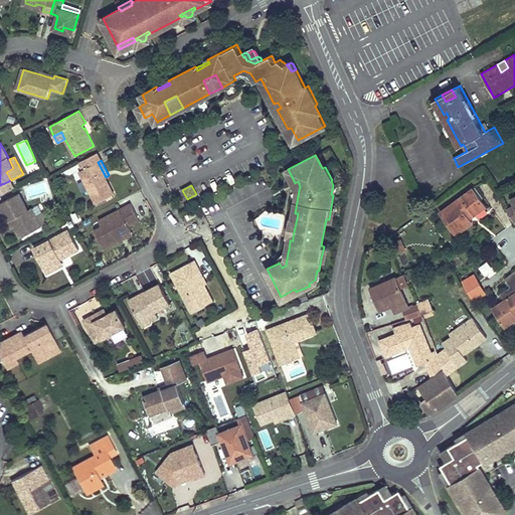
[(473,189),(442,212),(457,233),(473,222),(470,218),(467,215),(473,211),(475,214),(486,206),(473,189)]
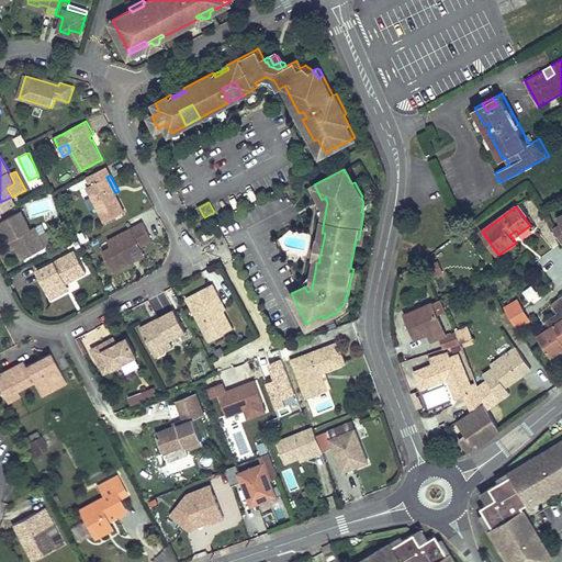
[(112,246),(102,250),(113,271),(132,261),(127,254),(141,246),(153,240),(143,222),(120,234),(116,243),(112,246)]
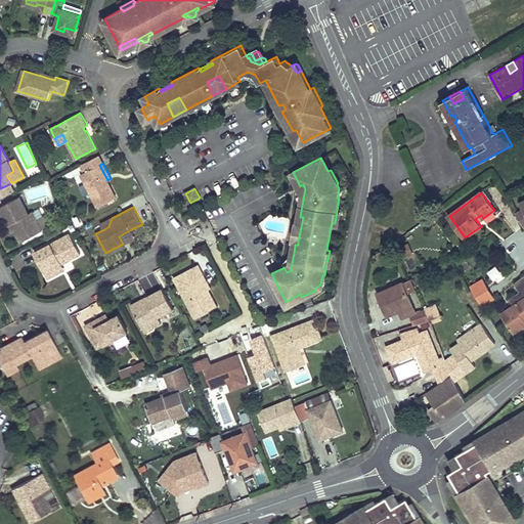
[(45,215),(38,217),(42,227),(48,225),(45,215)]
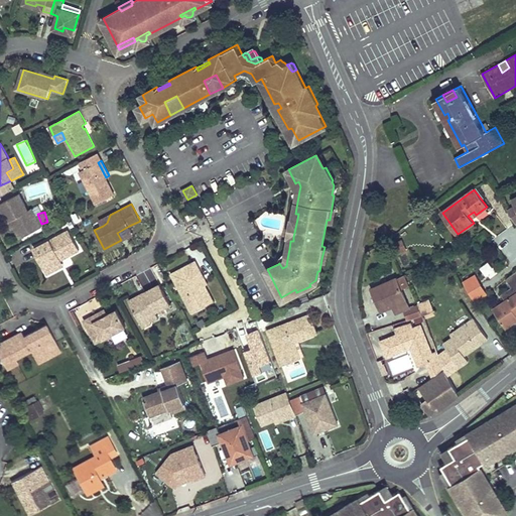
[(100,220),(103,226),(107,223),(110,215),(100,220)]
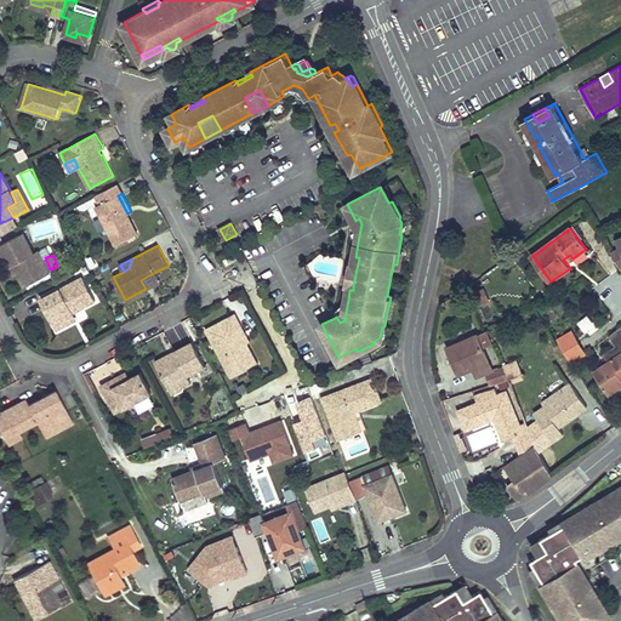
[(155,272),(141,280),(146,289),(160,281),(155,272)]
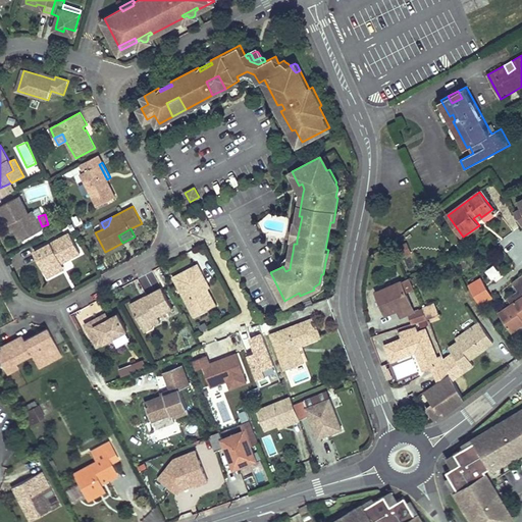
[(81,253),(69,232),(34,251),(48,277),(57,271),(54,266),(62,262),(81,253)]
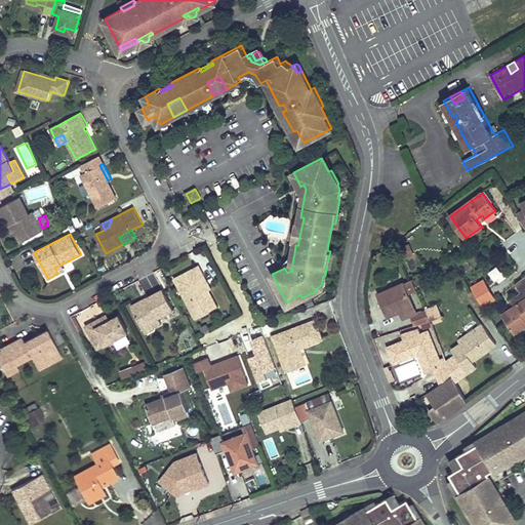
[(277,245),(278,237),(271,236),(270,243),(277,245)]
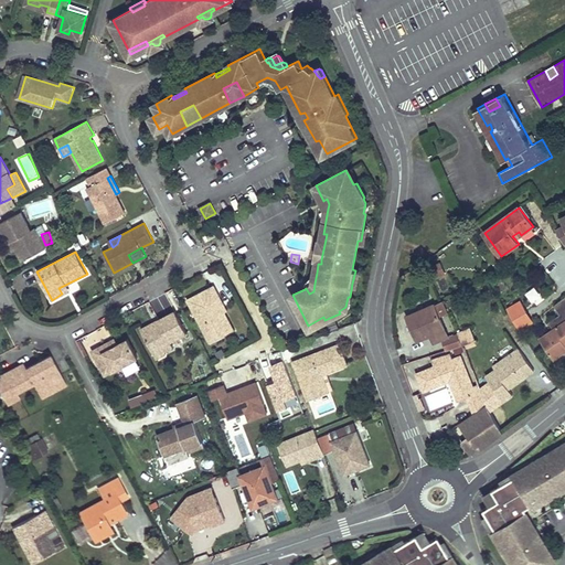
[(305,288),(305,289),(306,288),(315,284),(317,273),(316,274),(315,274),(313,275),(312,276),(311,276),(311,277),(310,277),(310,278),(309,278),(309,279),(308,280),(307,281),(307,283),(306,284),(306,285),(306,286),(305,287),(305,288)]
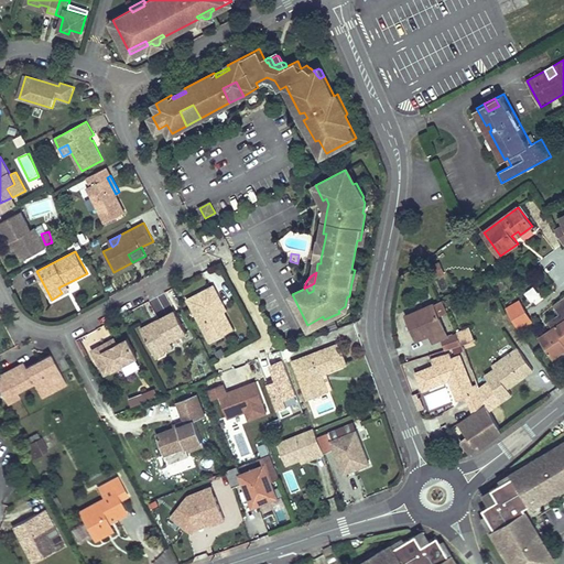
[(67,283),(58,288),(62,293),(69,289),(67,283)]
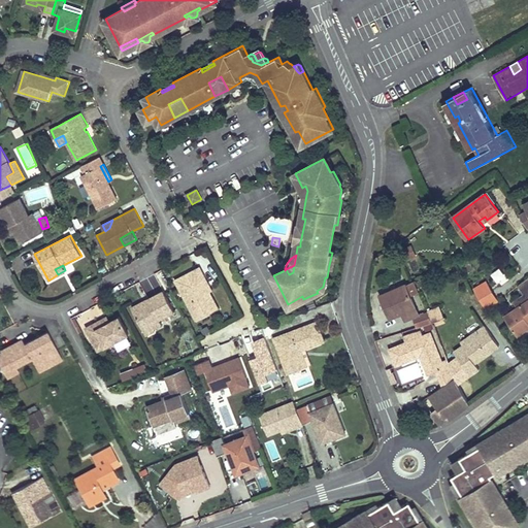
[(498,266),(490,273),(498,283),(506,275),(498,266)]
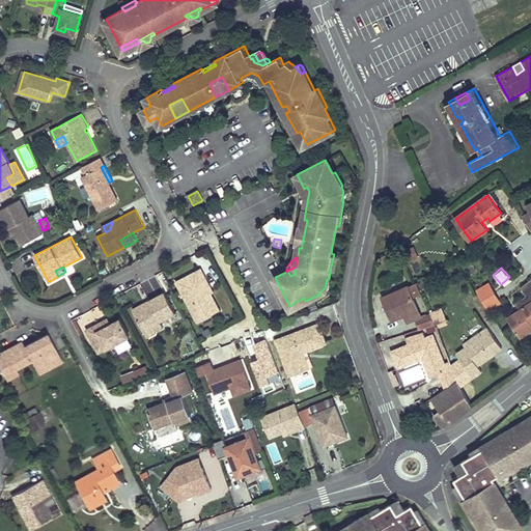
[(201,269),(177,281),(198,322),(220,310),(211,294),(203,279),(205,278),(201,269)]
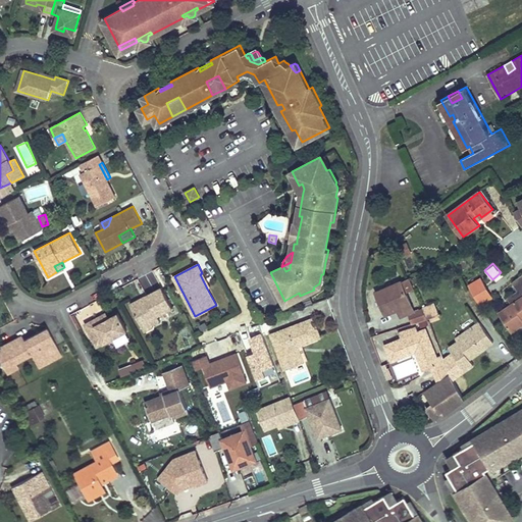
[(202,273),(200,274),(207,289),(210,288),(202,273)]
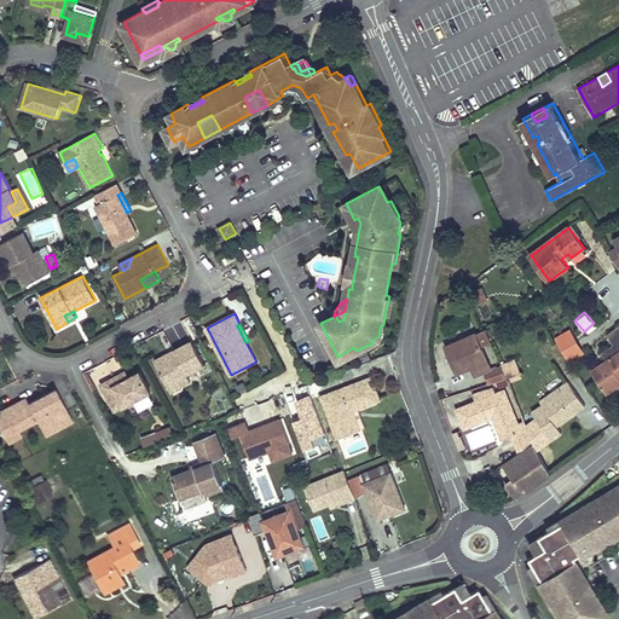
[(371,341),(372,343),(383,336),(386,327),(383,325),(381,325),(379,336),(371,341)]
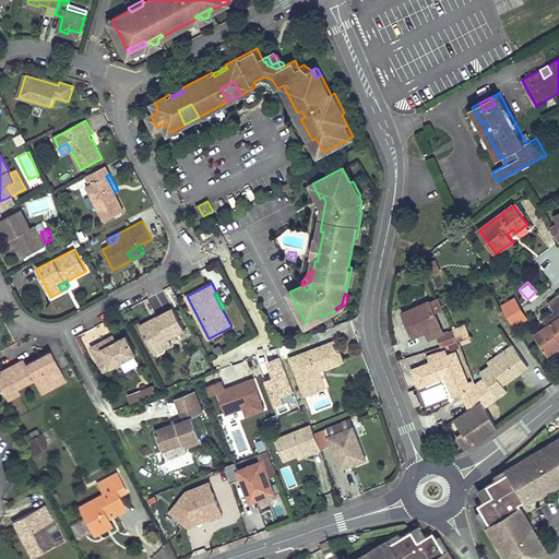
[(558,294),(549,301),(555,310),(544,318),(548,325),(535,334),(548,354),(558,346),(558,294)]
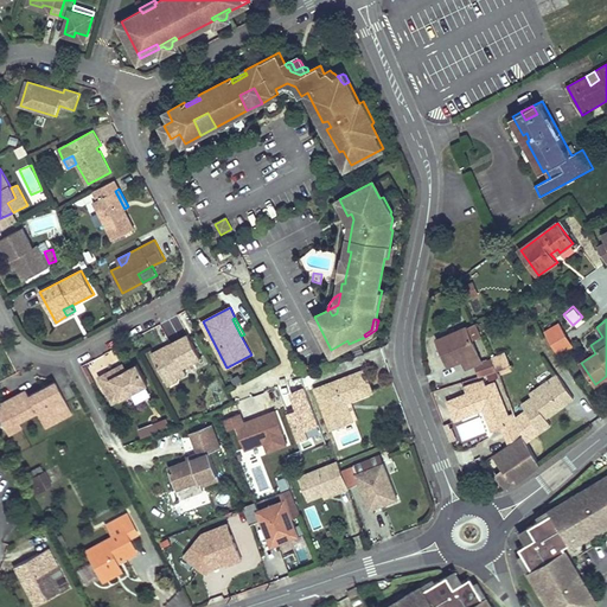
[(560,324),(545,332),(551,344),(566,336),(560,324)]
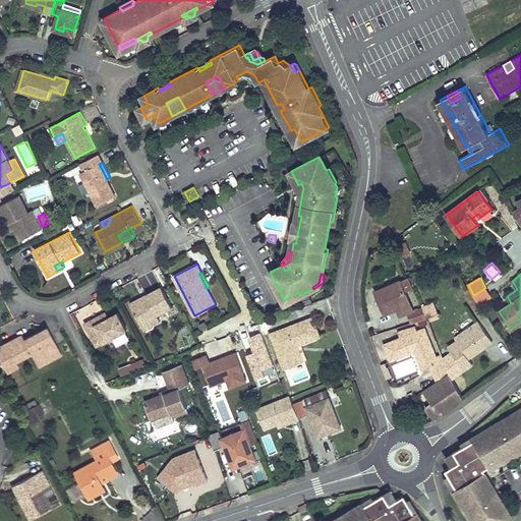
[(401,280),(379,290),(384,302),(382,303),(385,313),(397,308),(401,315),(413,309),(401,280)]
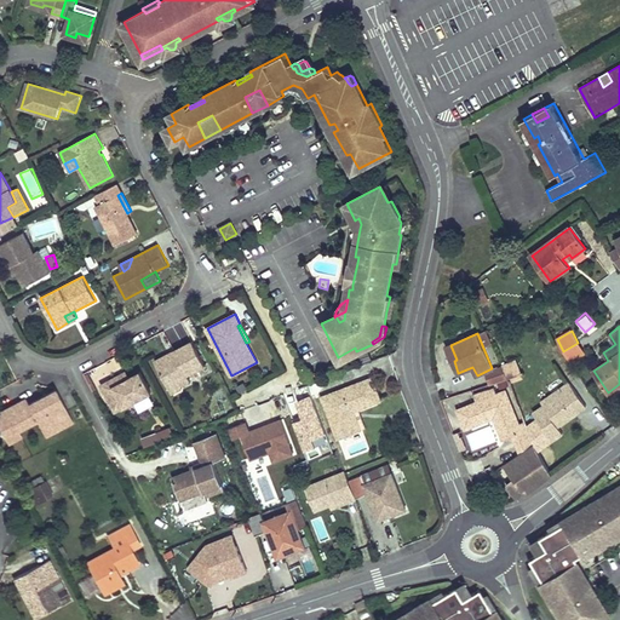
[(205,366),(193,342),(173,351),(177,356),(171,359),(168,354),(155,361),(167,385),(177,380),(179,385),(181,385),(190,380),(187,374),(205,366)]
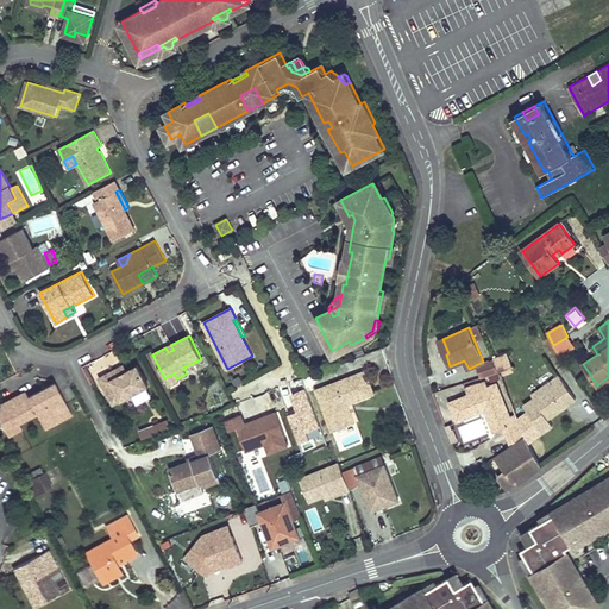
[(573,346),(567,337),(553,345),(559,355),(573,346)]
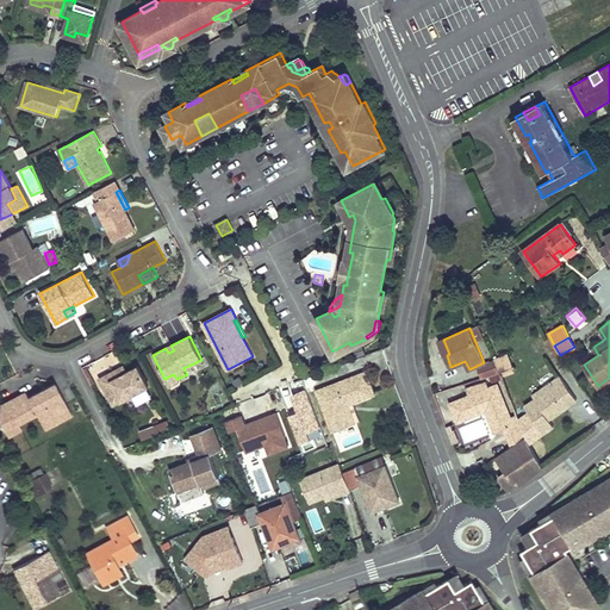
[(500,374),(515,371),(510,354),(497,356),(500,374)]
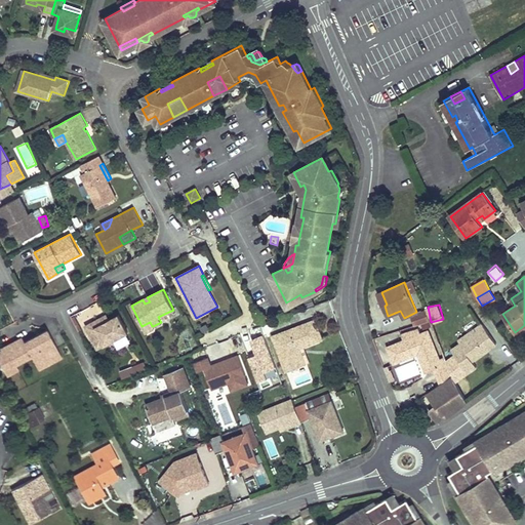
[(110,319),(107,314),(101,317),(104,322),(110,319)]
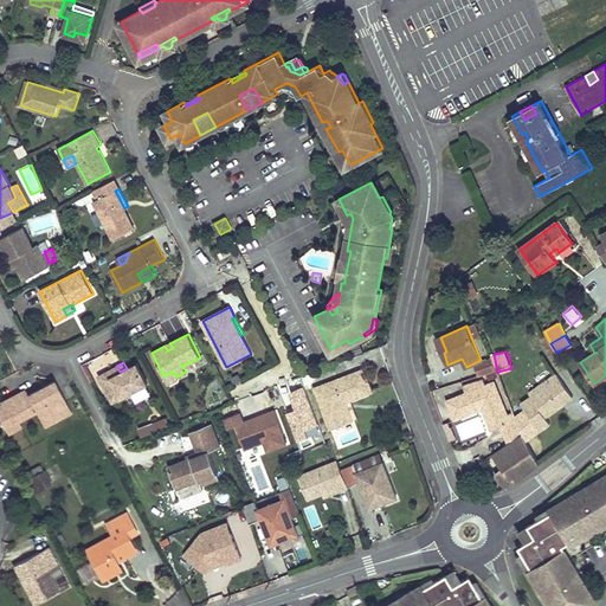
[(116,366),(100,375),(108,392),(116,387),(121,397),(148,382),(137,363),(127,368),(120,372),(116,366)]
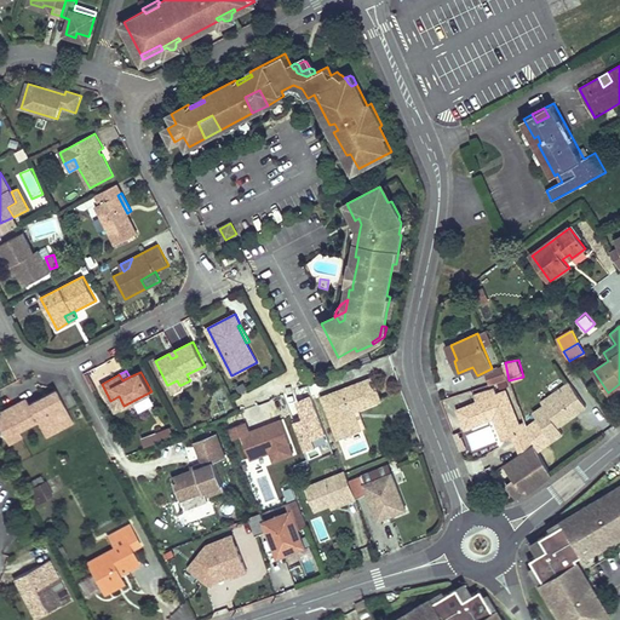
[(322,396),(336,432),(359,424),(354,412),(382,401),(372,378),(322,396)]
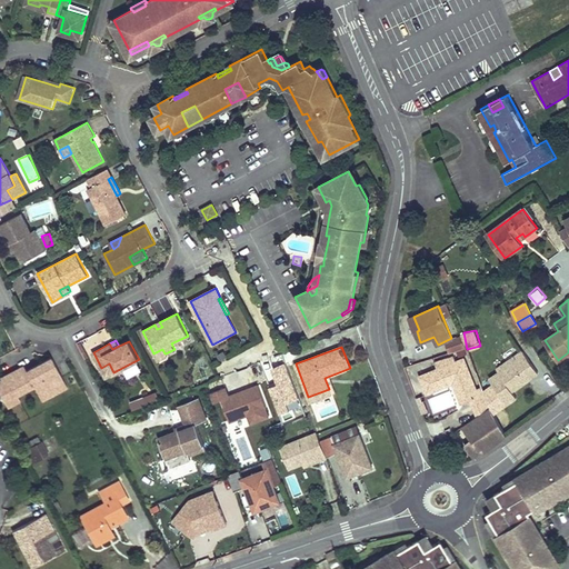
[(162,349),(153,353),(158,361),(167,357),(166,353),(165,353),(162,349)]
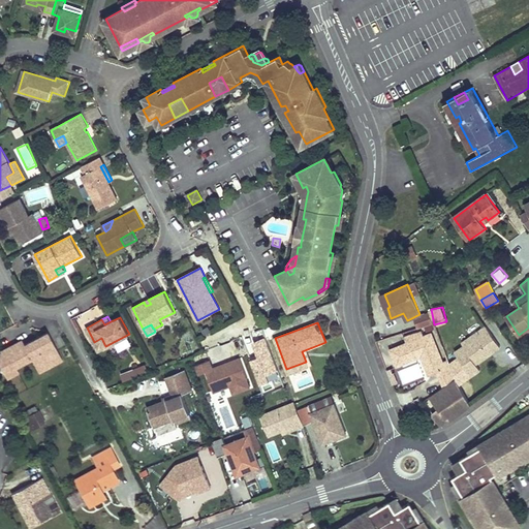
[(500,346),(486,327),(479,331),(481,335),(465,346),(456,352),(472,376),(480,370),(476,364),(475,362),(479,359),(480,361),(500,346)]
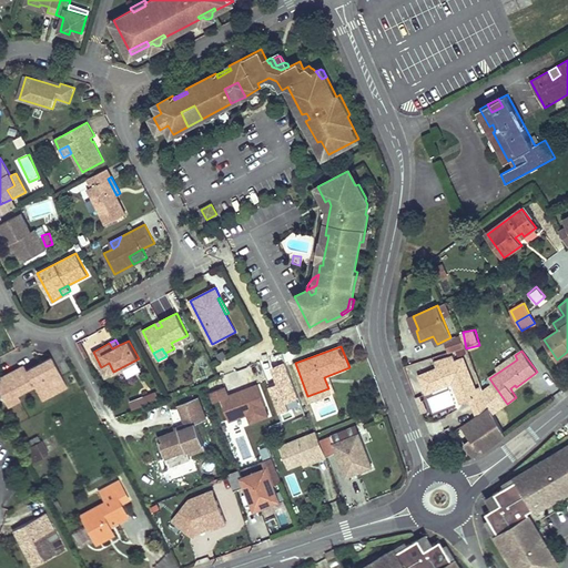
[(483,388),(480,382),(476,384),(462,354),(455,357),(453,355),(435,362),(438,368),(421,375),(428,394),(434,391),(433,388),(453,379),(456,382),(465,402),(470,399),(477,416),(490,407),(483,388)]
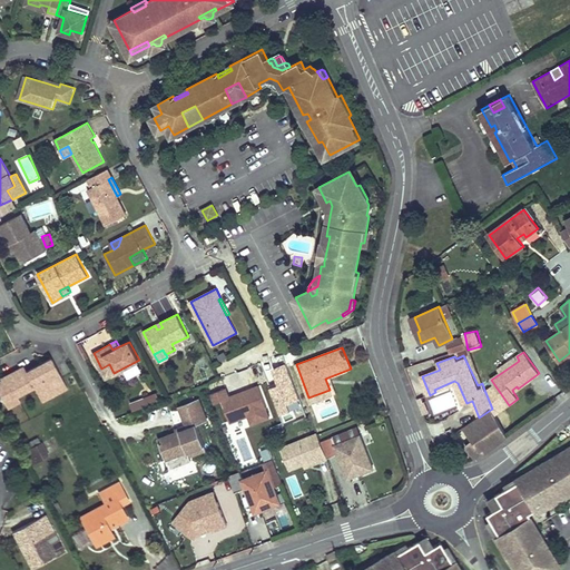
[(519,361),(517,356),(499,370),(501,373),(519,361)]
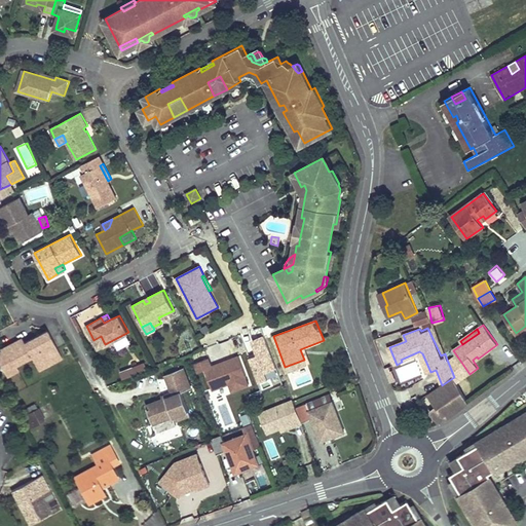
[(36,364),(60,351),(48,330),(40,334),(41,336),(38,338),(37,336),(25,342),(16,346),(24,361),(32,357),(36,364)]
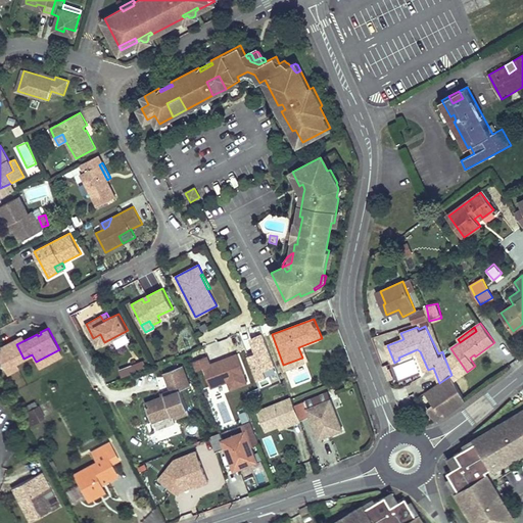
[(126,333),(113,340),(117,347),(130,340),(126,333)]
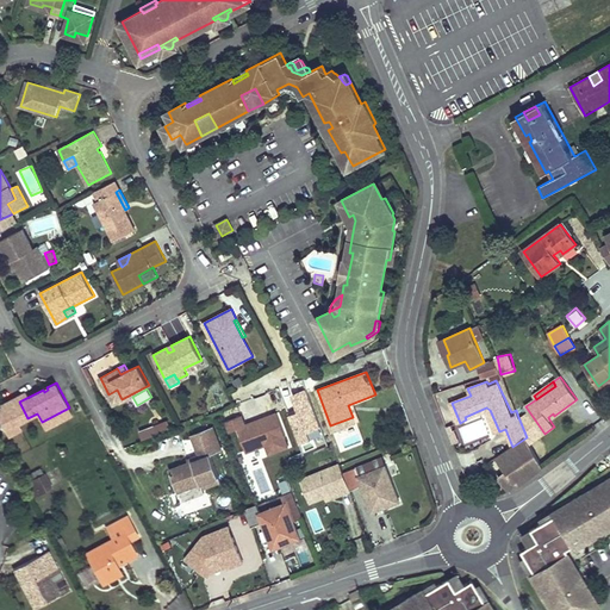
[(109,394),(113,404),(122,399),(117,390),(109,394)]
